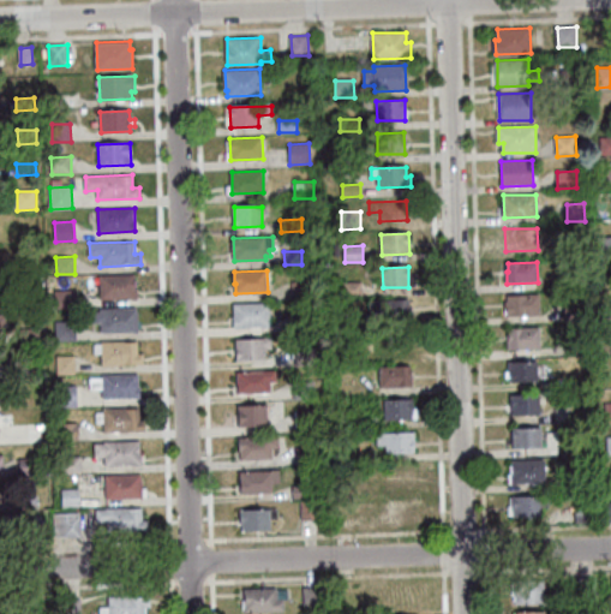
[(138,298),(102,299),(101,276),(135,275),(136,290),(137,290),(138,298)]
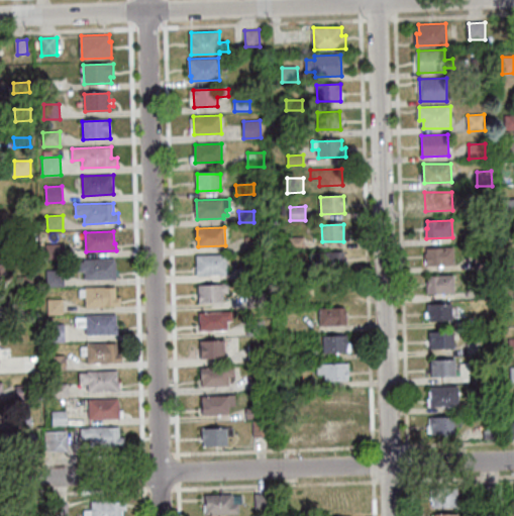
[(305,236),(306,249),(290,249),(290,237),(305,236)]
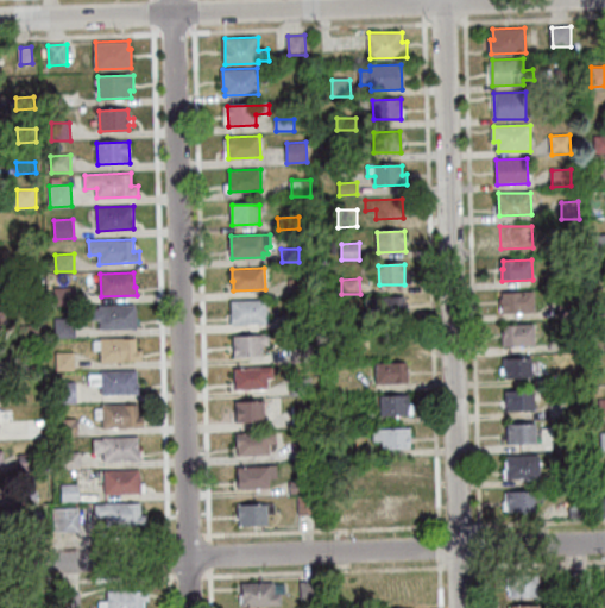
[(291,296),(290,280),(309,280),(309,296),(291,296)]
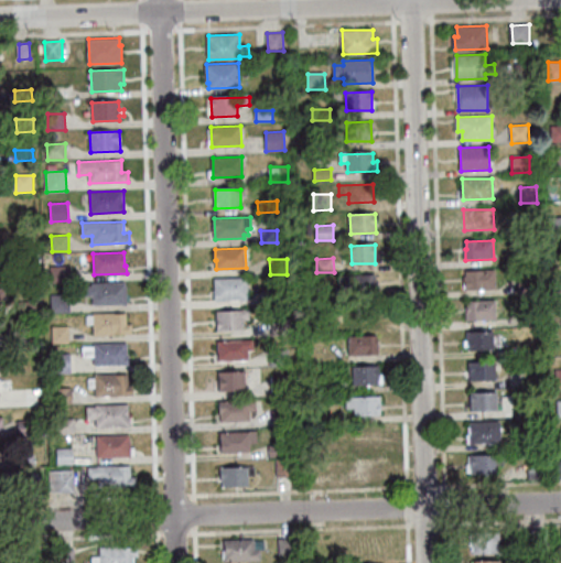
[(69,266),(69,282),(53,282),(53,267),(69,266)]
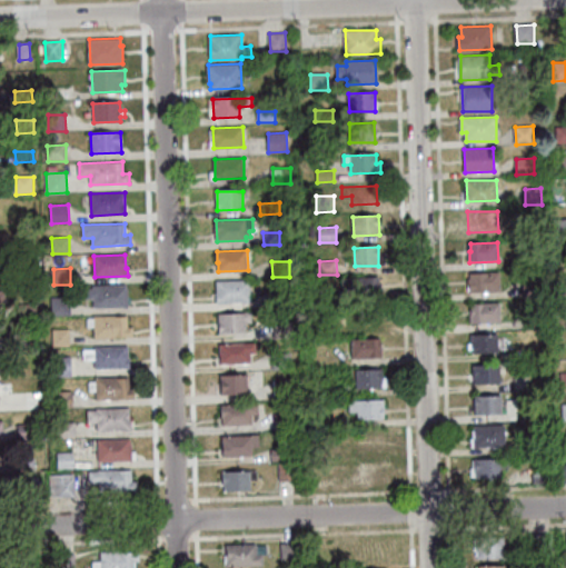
[(470,294),(469,280),(470,280),(470,275),(499,273),(500,292),(470,294)]
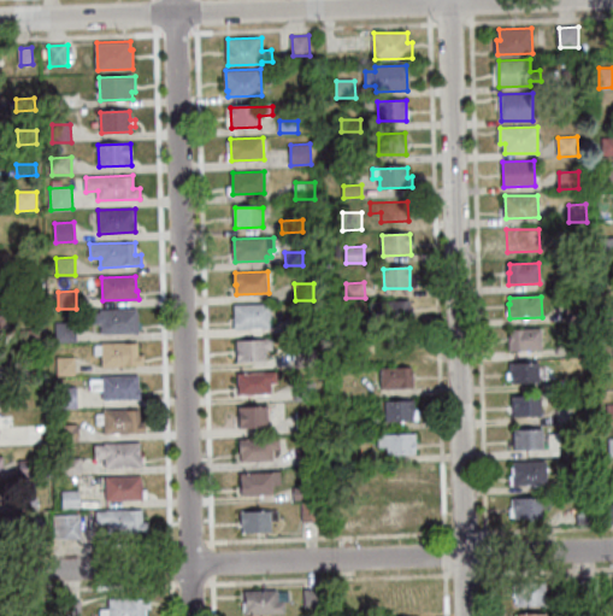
[(375,323),(375,303),(411,301),(412,322),(375,323)]
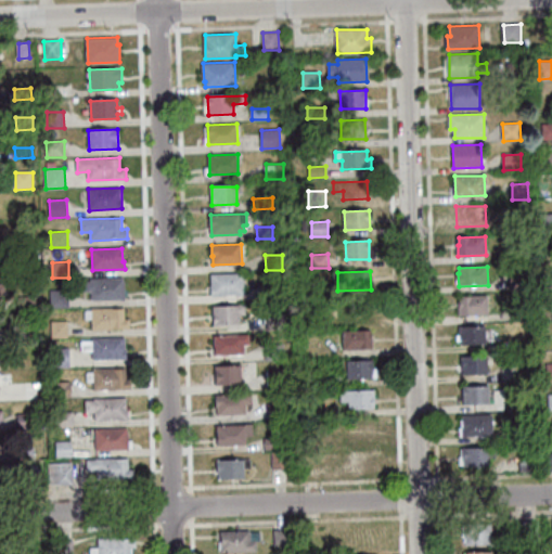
[(244,273),(244,294),(212,295),(212,274),(244,273)]
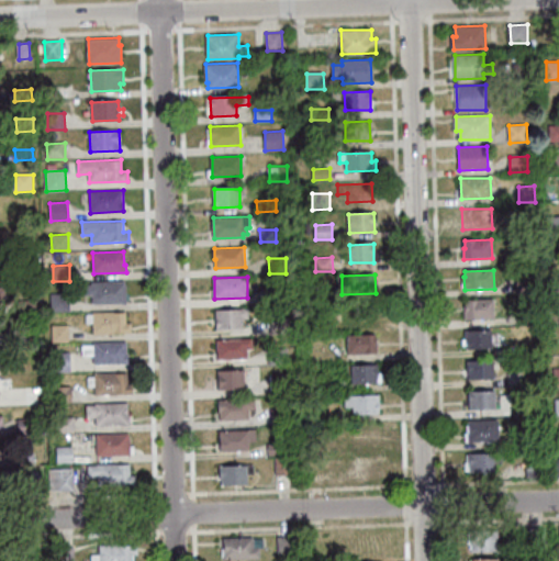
[(93,304),(92,295),(86,295),(86,285),(92,284),(92,282),(125,281),(126,303),(93,304)]
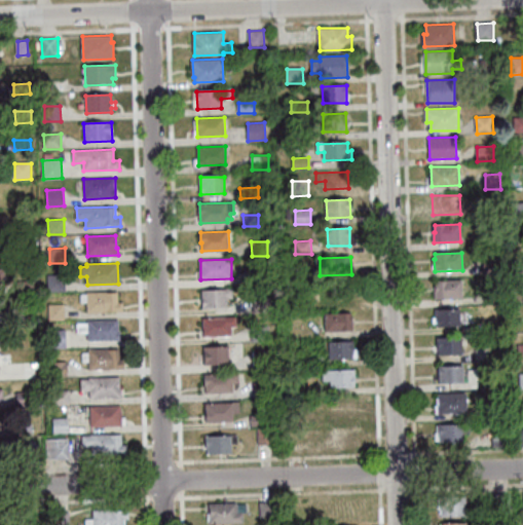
[(49,292),(48,276),(65,275),(66,292),(49,292)]
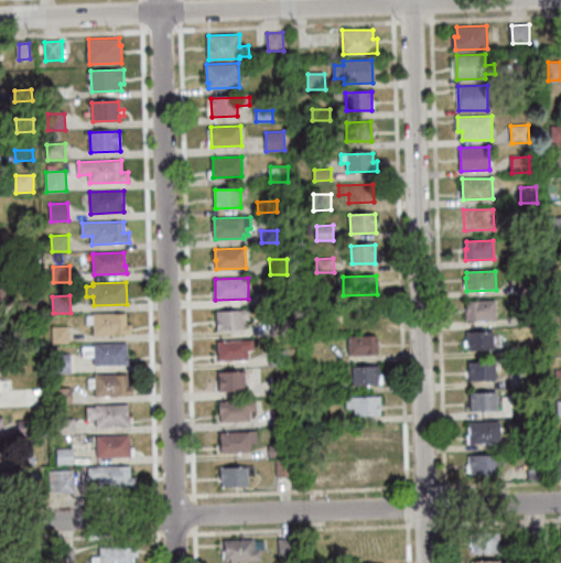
[(38,302),(39,313),(15,314),(14,303),(38,302)]
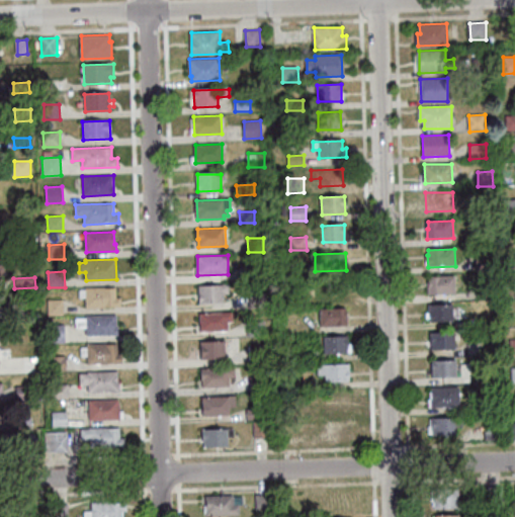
[(429,295),(429,277),(455,277),(456,294),(429,295)]
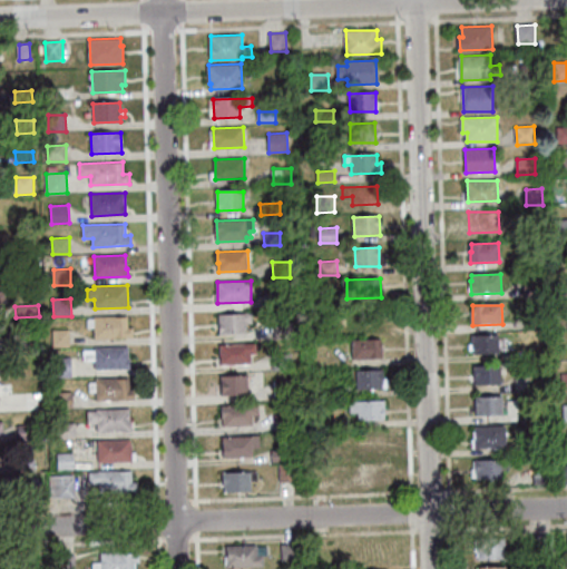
[(384,310),(353,310),(353,329),(384,329),(384,310)]
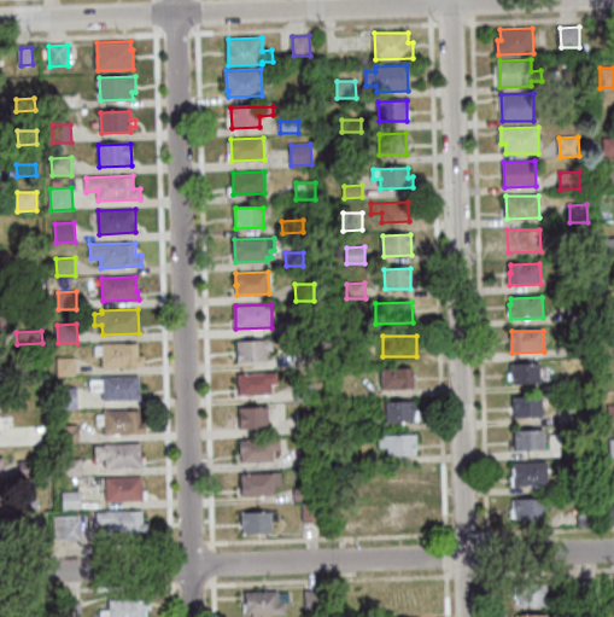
[(238,341),(273,339),(273,350),(265,350),(265,361),(239,362),(238,341)]
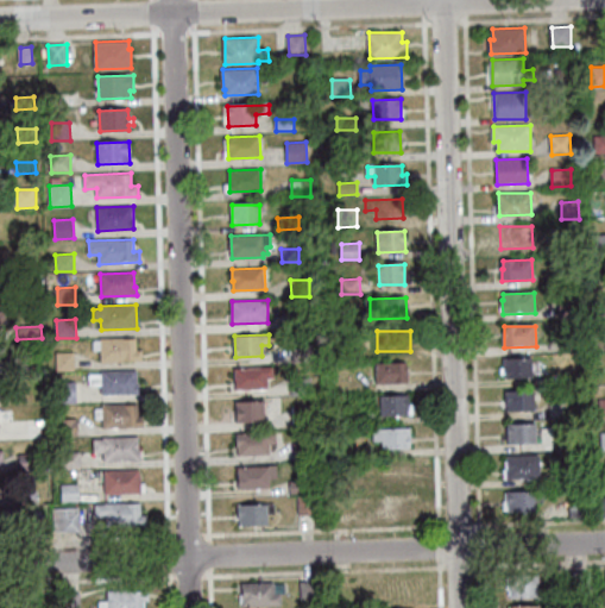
[(101,363),(101,350),(94,350),(94,342),(101,342),(101,339),(136,338),(137,351),(143,351),(143,362),(101,363)]
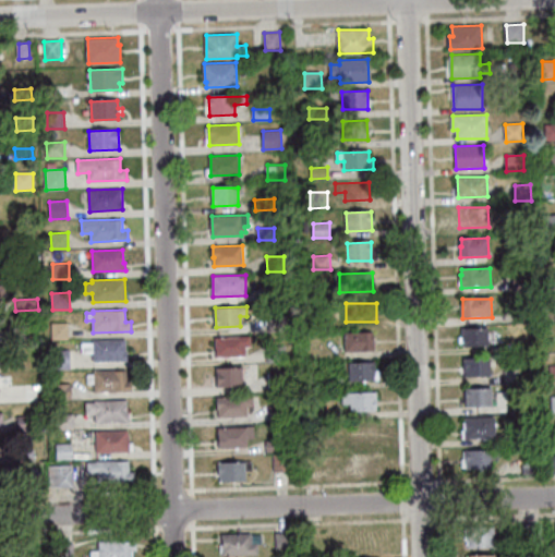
[(516,311),(533,310),(533,321),(516,322),(516,311)]
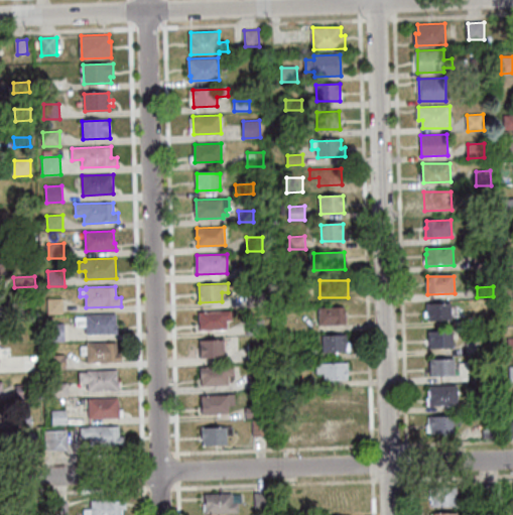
[(248,292),(265,292),(265,306),(249,307),(248,292)]
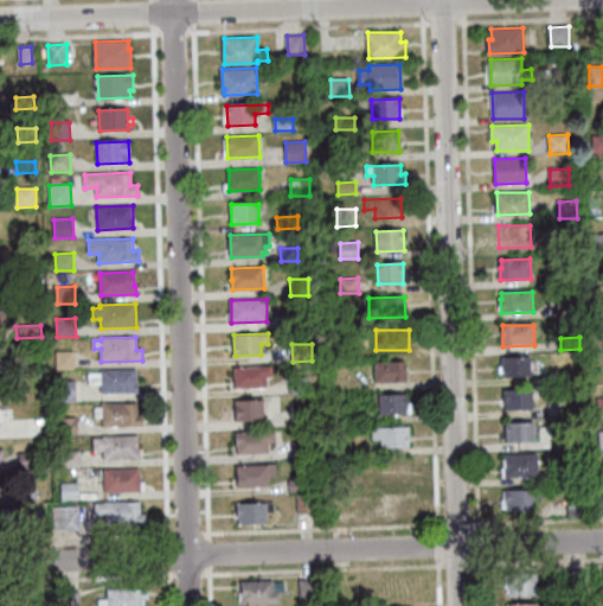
[(57,370),(57,352),(74,351),(75,370),(57,370)]
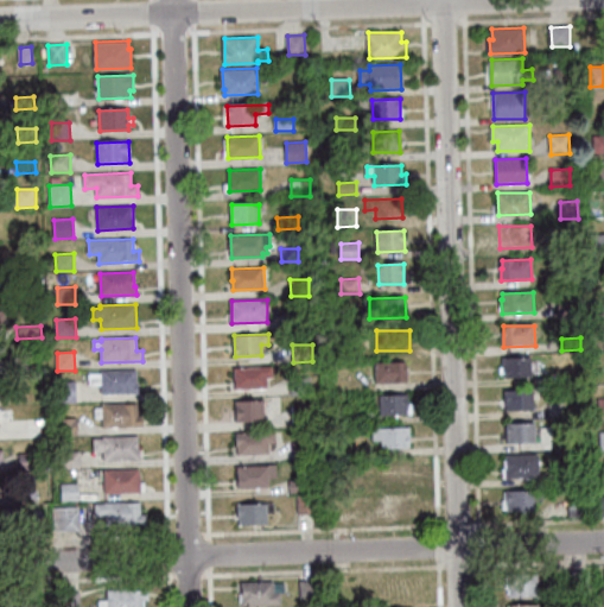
[(506,379),(504,359),(532,358),(532,378),(506,379)]
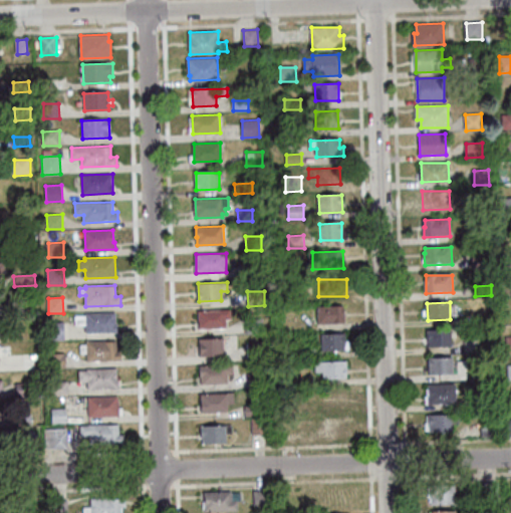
[(318,324),(318,307),(344,306),(345,323),(318,324)]
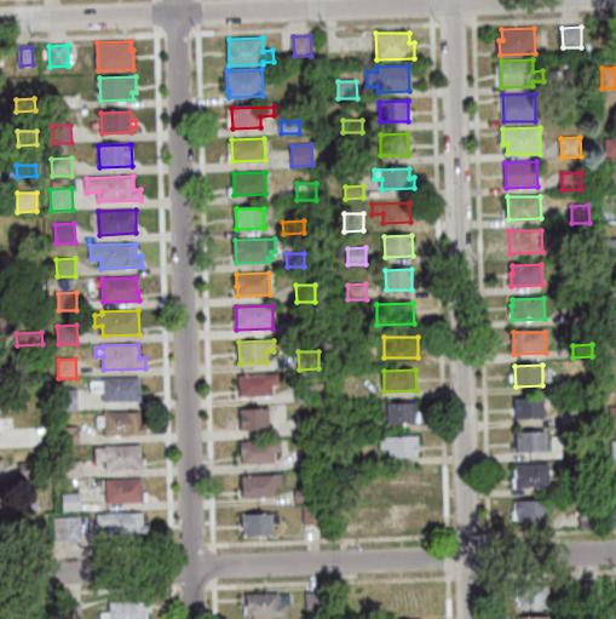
[(278,374),(278,385),(271,385),(271,396),(241,396),(240,374),(278,374)]
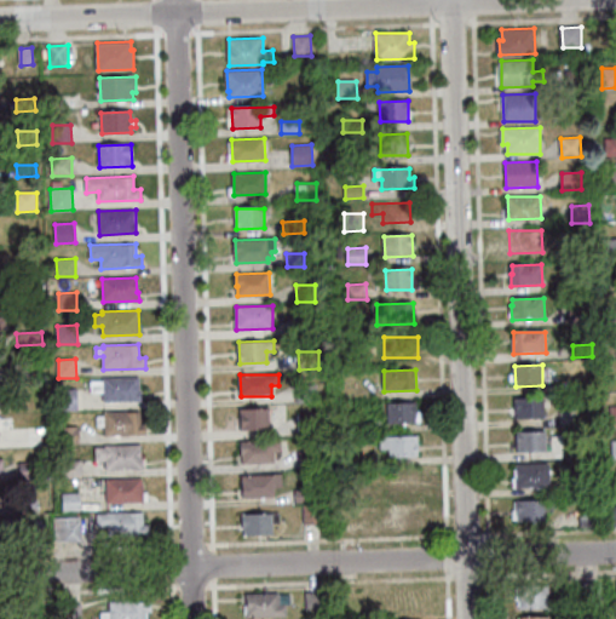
[(143,401),(105,402),(104,393),(92,393),(91,382),(104,382),(104,379),(139,377),(140,390),(143,390),(143,401)]
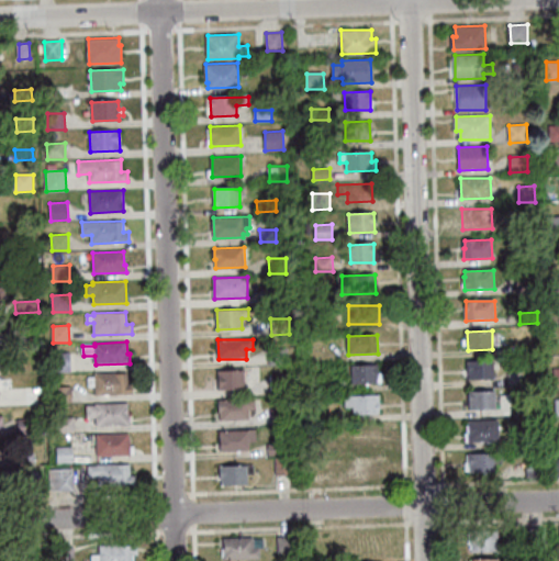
[(71,371),(54,372),(53,354),(70,354),(71,371)]
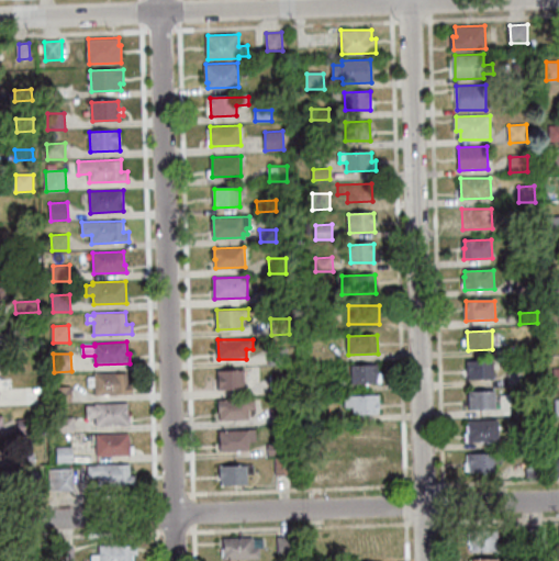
[(494,379),(470,380),(469,361),(494,361),(494,379)]
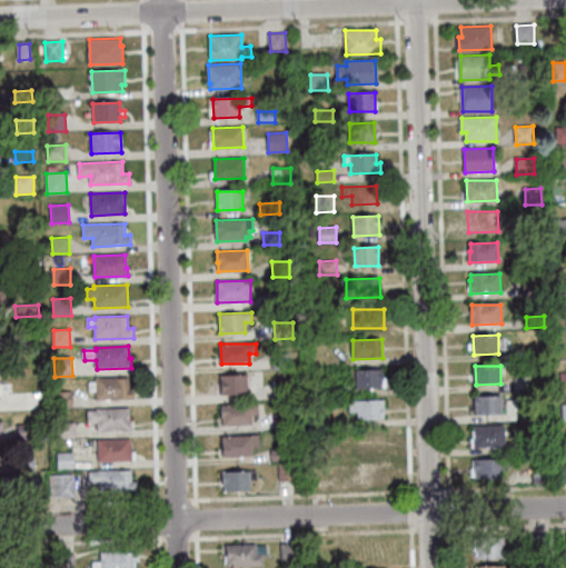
[(357,388),(356,370),(383,370),(384,378),(387,378),(387,388),(357,388)]
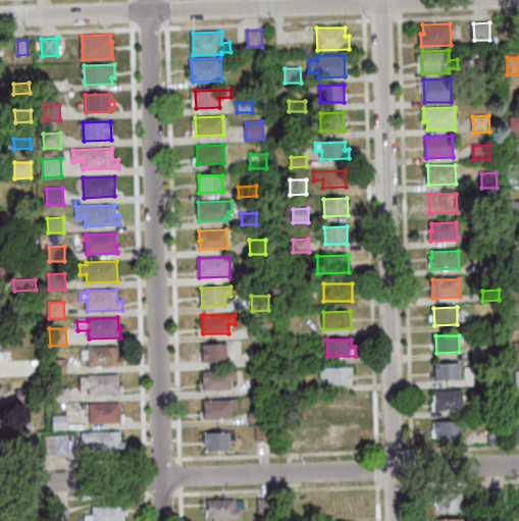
[(227,361),(204,362),(203,345),(226,344),(227,361)]
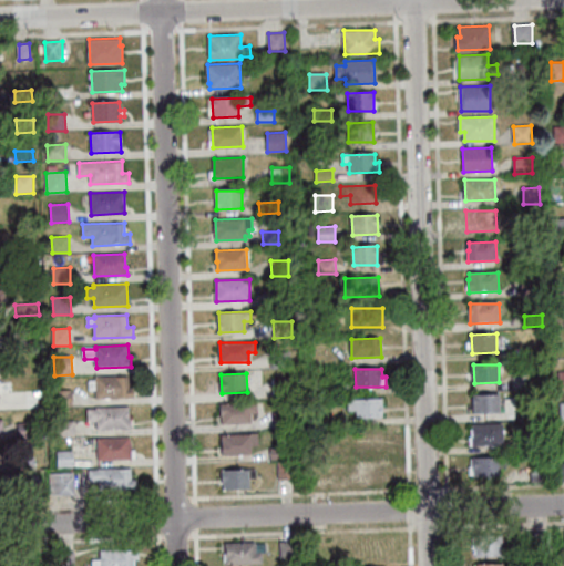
[(96,399),(96,390),(90,390),(89,381),(95,381),(95,377),(129,376),(129,388),(134,388),(134,398),(96,399)]
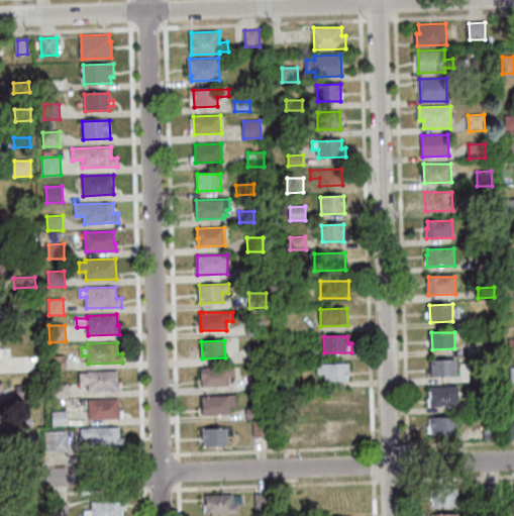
[(468,356),(468,344),(483,343),(483,355),(468,356)]
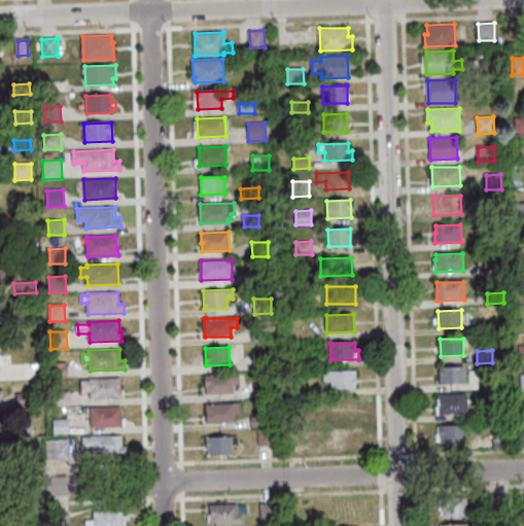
[(325,367),(309,367),(309,358),(324,357),(325,367)]
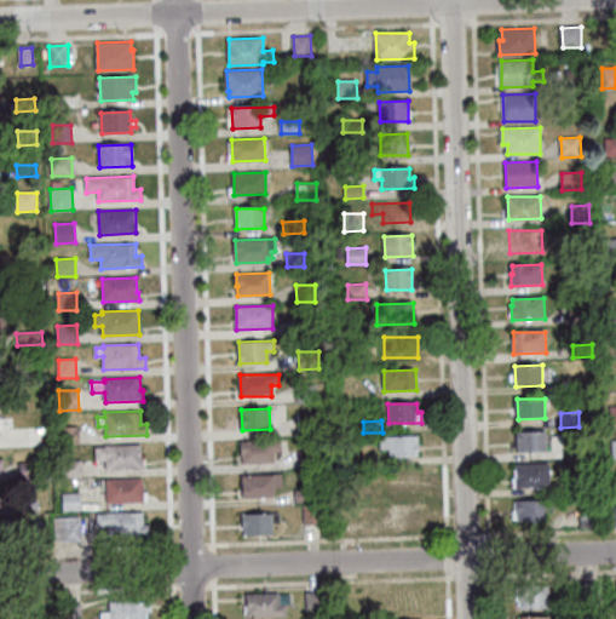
[(79,445),(61,445),(61,428),(78,428),(79,445)]
